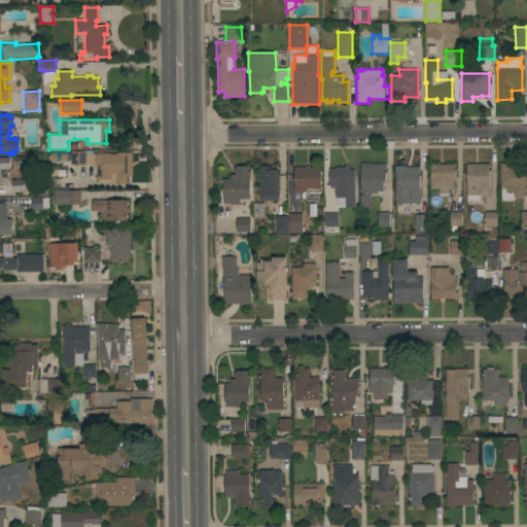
[(132,175),(126,175),(127,183),(97,183),(97,179),(97,165),(71,165),(70,152),(95,151),(95,150),(108,150),(108,153),(109,153),(109,154),(116,154),(116,152),(132,152),(132,175)]
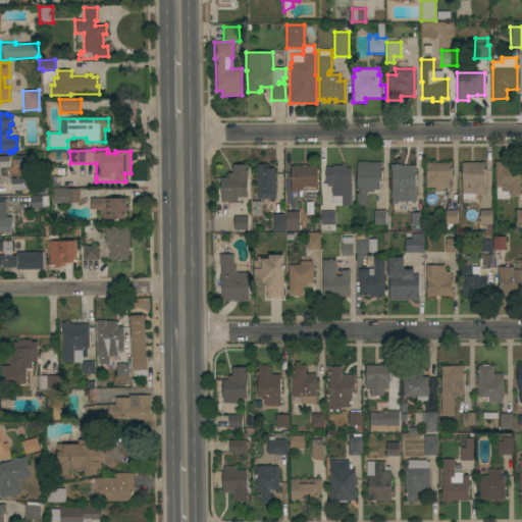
[(64,150),(65,159),(48,160),(48,150),(64,150)]
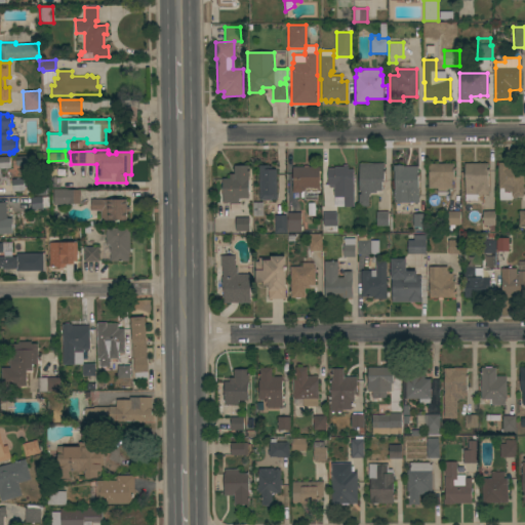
[(10,168),(0,168),(1,178),(0,178),(0,157),(9,157),(10,168)]
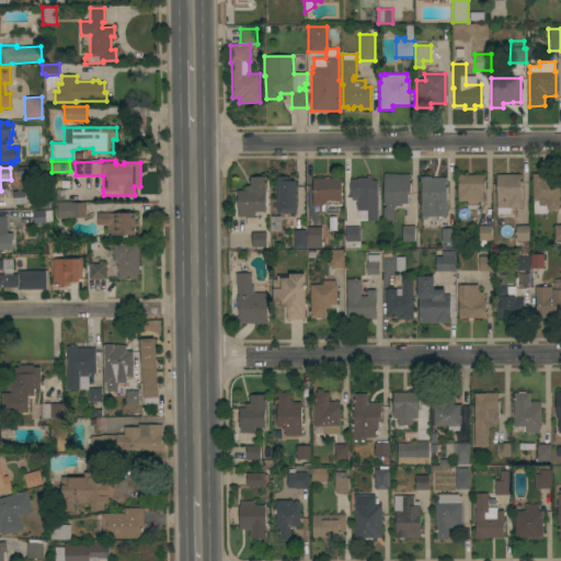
[(551,209),(551,212),(547,212),(547,214),(533,214),(531,174),(558,173),(558,209),(551,209)]
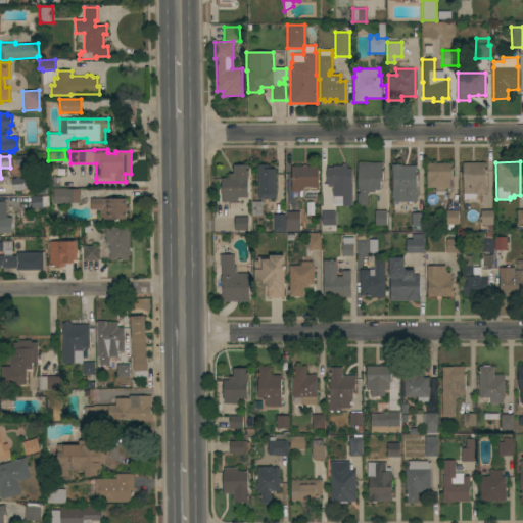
[(382,181),(380,181),(380,190),(374,190),(374,192),(368,192),(368,194),(367,194),(367,205),(357,205),(357,193),(359,193),(359,190),(358,190),(357,162),(382,162),(382,181)]
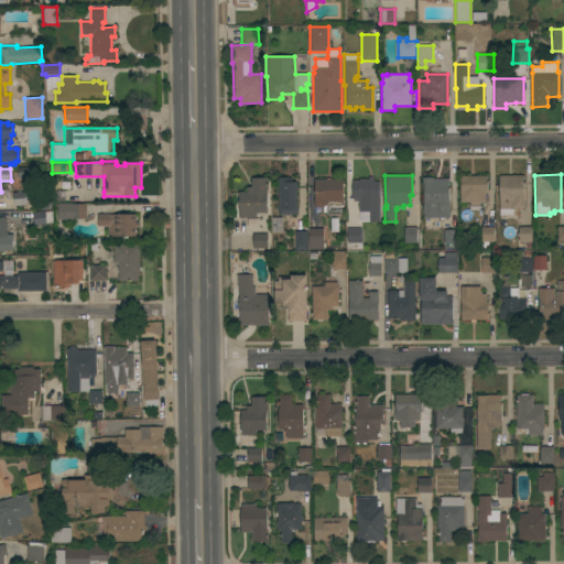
[(487,193),(485,193),(485,202),(479,203),(479,205),(469,205),(469,202),(459,203),(459,193),(461,193),(461,176),(487,175),(487,193)]
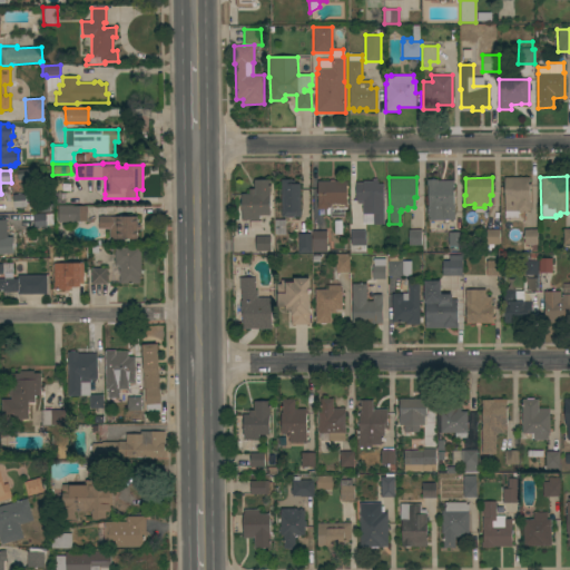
[(530,210),(522,212),(522,213),(519,213),(519,210),(518,210),(518,218),(504,218),(504,177),(529,177),(530,210)]
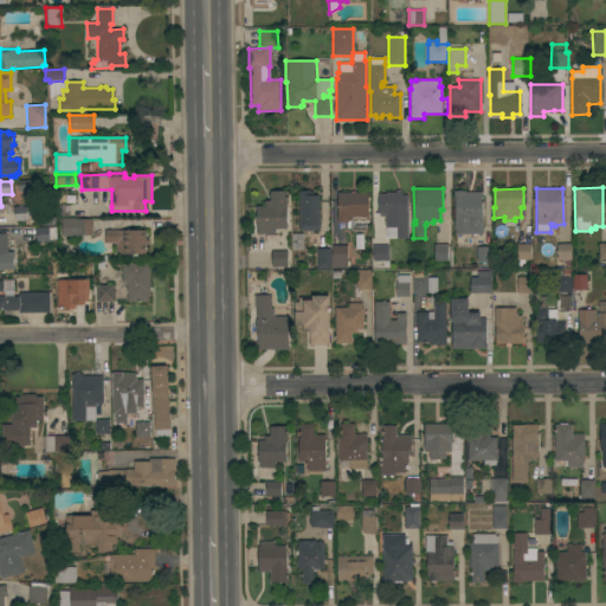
[(287,229),(275,229),(275,234),(256,234),(256,206),(264,206),(264,201),(269,201),(269,191),(287,191),(287,229)]
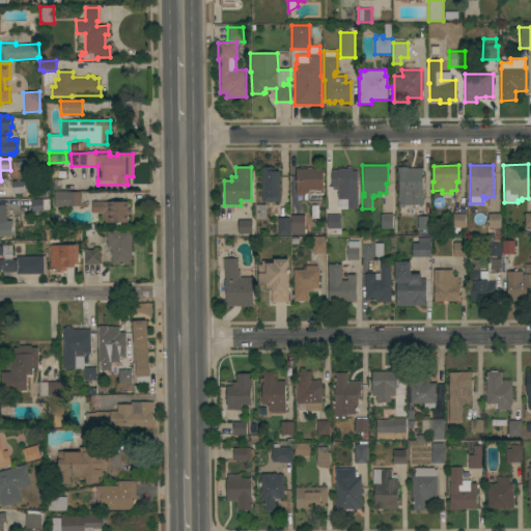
[(280,202),(261,202),(261,167),(271,167),(271,168),(274,168),(274,171),(279,171),(280,202)]
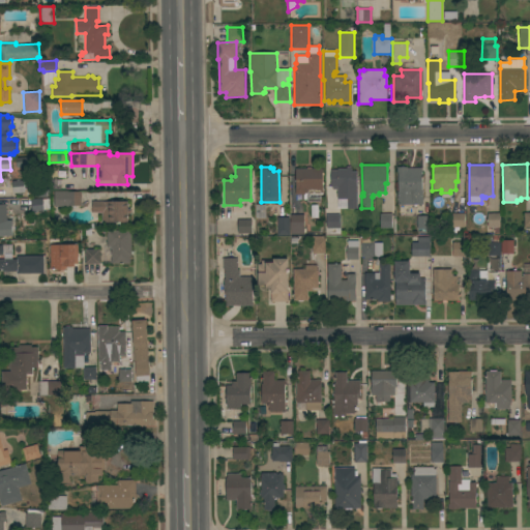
[(347,209),(347,199),(336,199),(336,188),(331,188),(331,187),(330,187),(330,170),(336,170),(336,169),(346,169),(346,167),(350,167),(350,169),(351,169),(351,171),(356,171),(357,209),(347,209)]
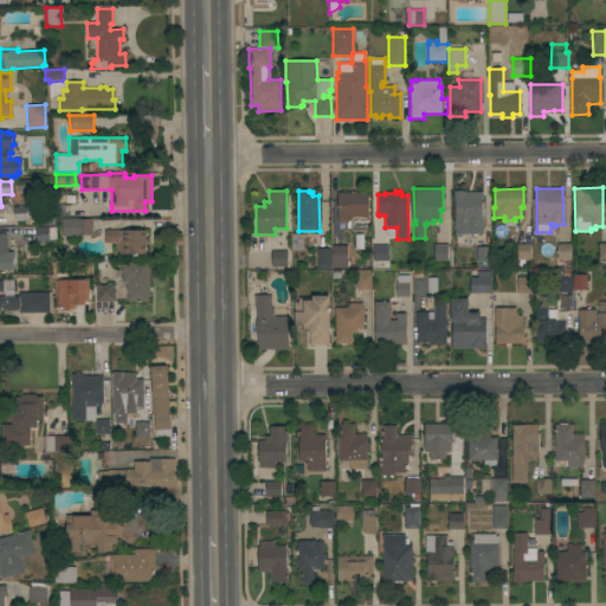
[(482,218),(483,218),(483,233),(455,233),(455,192),(456,192),(457,191),(461,191),(462,191),(464,191),(464,192),(482,192),(482,218)]
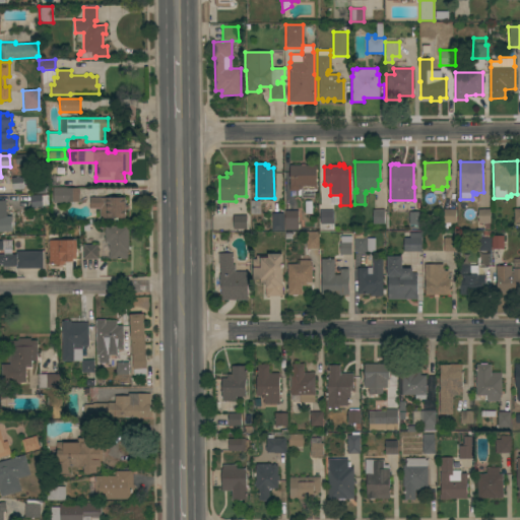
[(316,165),(316,190),(314,190),(314,198),(301,198),(301,196),(298,196),(297,191),(288,191),(288,184),(289,184),(289,166),(316,165)]
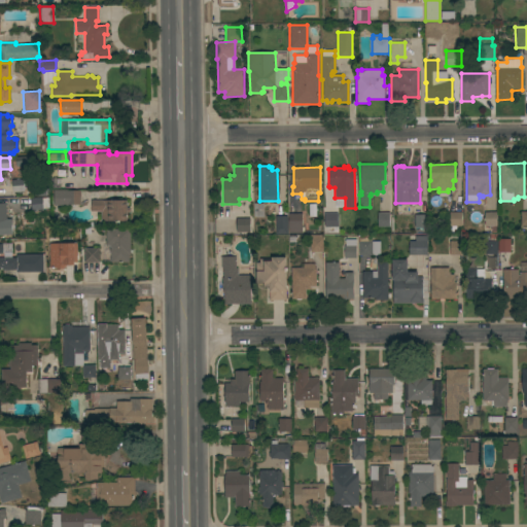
[(24,179),(24,191),(12,191),(11,180),(24,179)]
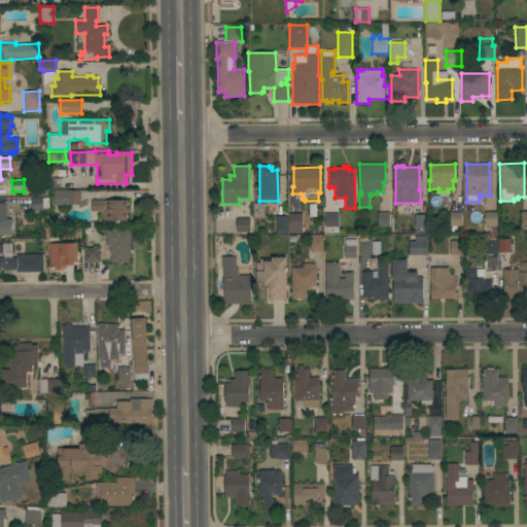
[(67,189),(67,190),(80,190),(80,205),(54,205),(54,189),(67,189)]
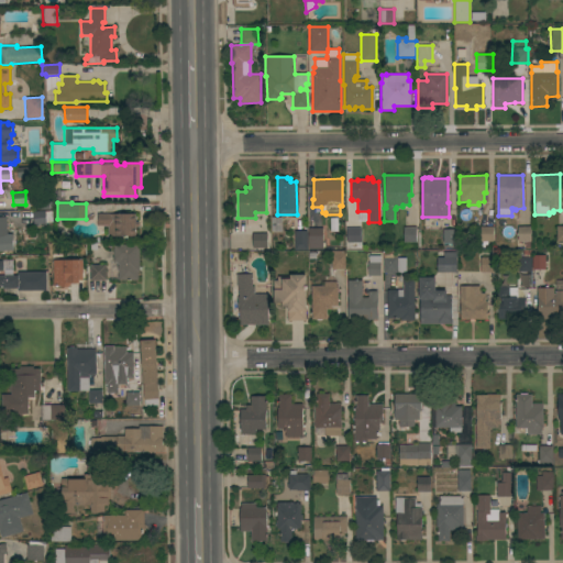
[(44,210),(45,211),(51,211),(52,222),(45,222),(45,223),(33,224),(32,211),(44,210)]
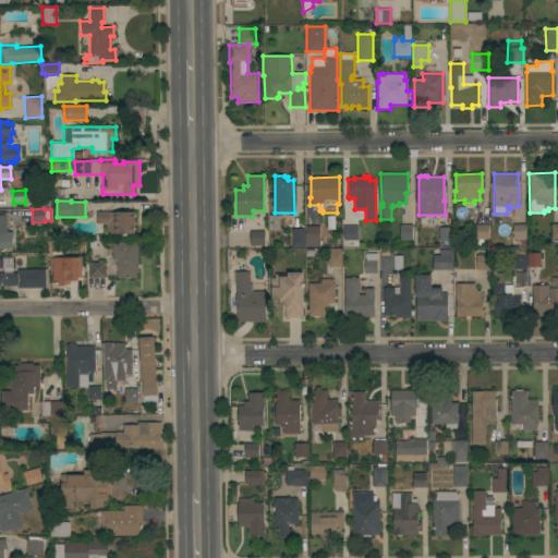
[(134,211),(134,219),(137,219),(137,225),(134,225),(134,234),(107,234),(107,223),(96,223),(96,211),(134,211)]
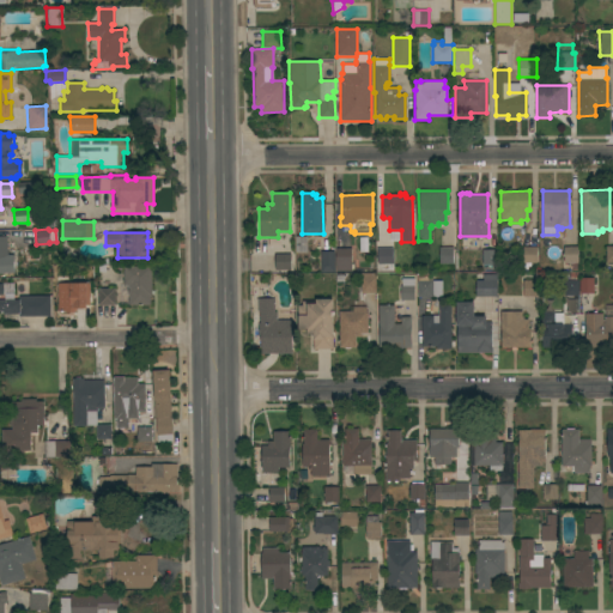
[(0,272),(0,236),(6,236),(7,255),(12,255),(13,272),(0,272)]
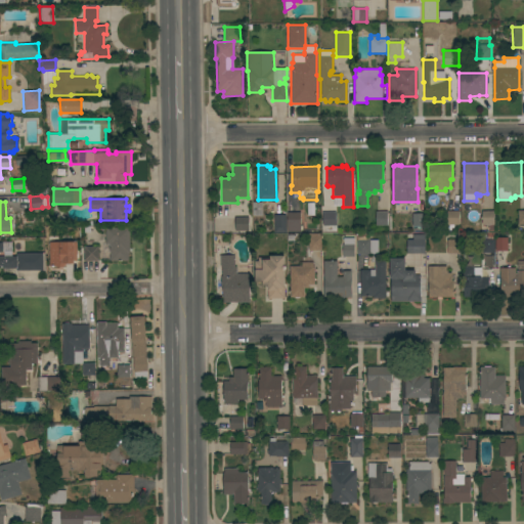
[(252,202),(262,202),(262,216),(252,216),(252,202)]
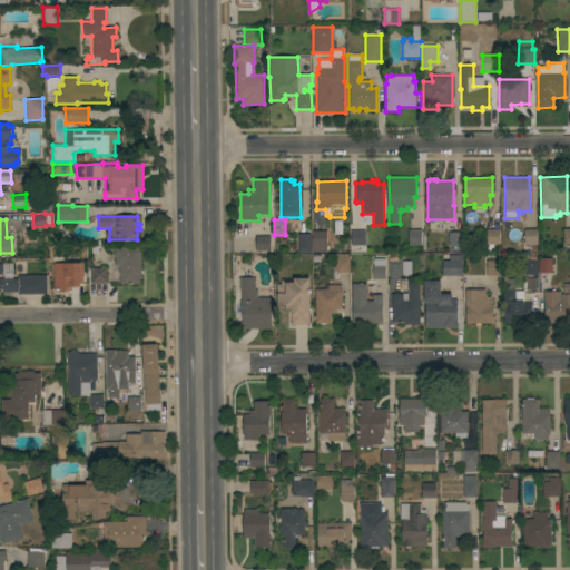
[(408,229),(421,229),(421,245),(409,245),(408,229)]
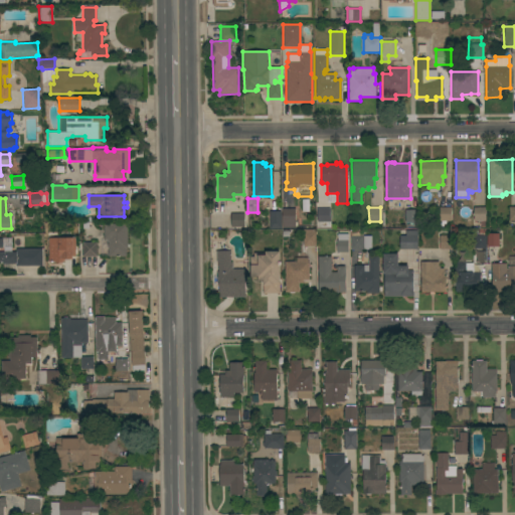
[(451,207),(451,220),(439,220),(439,207),(451,207)]
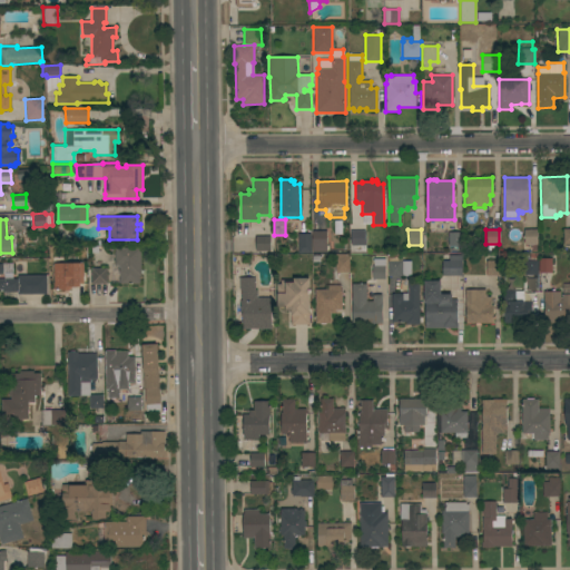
[(523,229),(537,229),(537,244),(536,244),(536,251),(530,251),(530,245),(523,245),(523,229)]
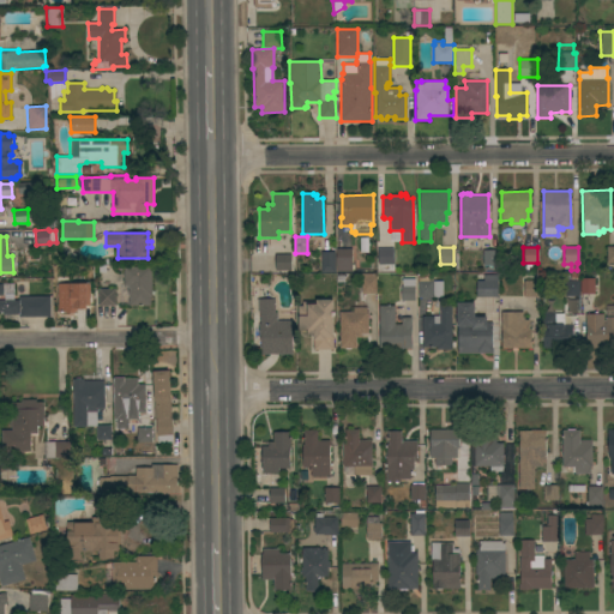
[(351,271),(336,271),(336,248),(351,248),(351,271)]
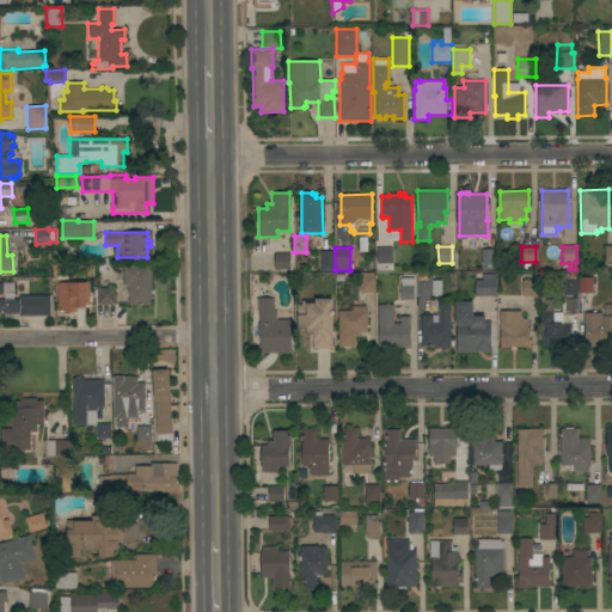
[(392,270),(377,270),(375,248),(392,248),(392,270)]
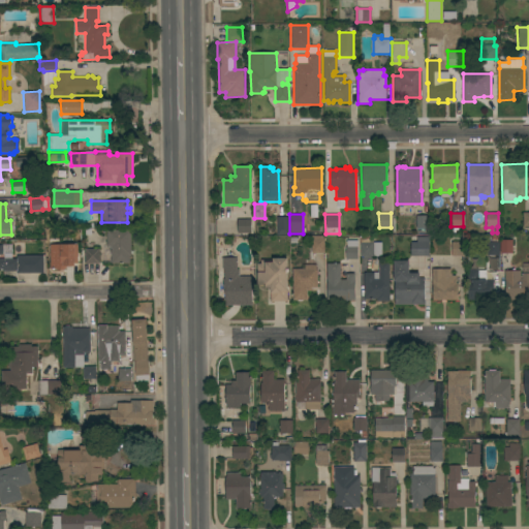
[(428,215),(429,228),(415,228),(415,215),(428,215)]
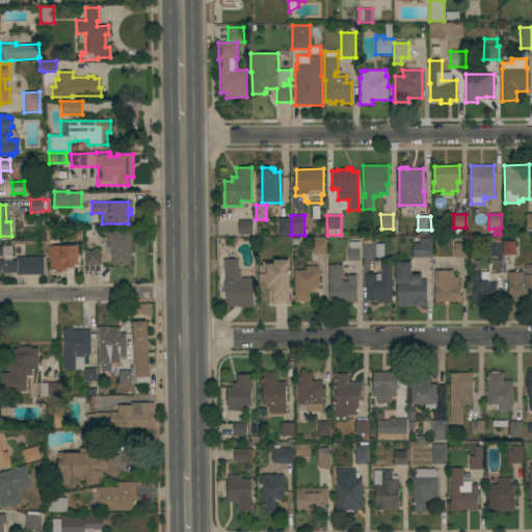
[(290,218),(290,236),(277,236),(277,218),(290,218)]
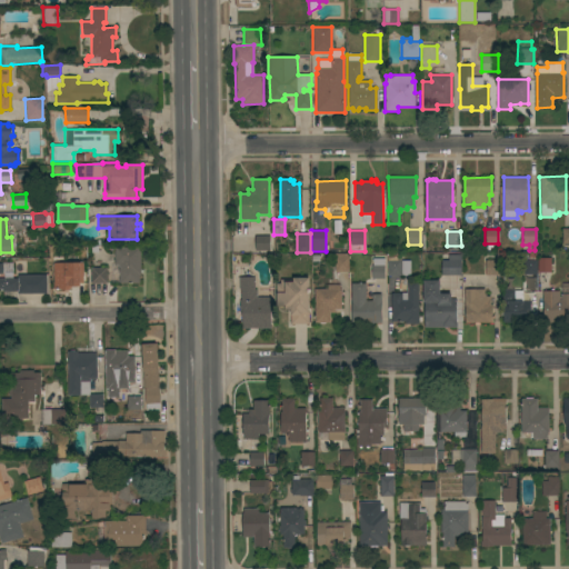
[(269,236),(270,250),(255,251),(255,236),(269,236)]
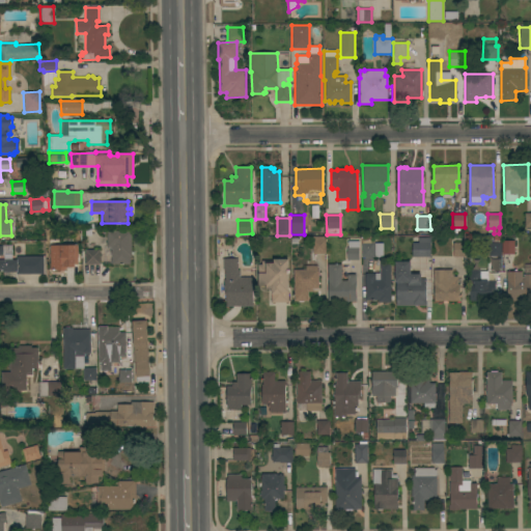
[(131,256),(130,256),(130,264),(111,264),(111,247),(107,247),(106,230),(131,230),(131,256)]
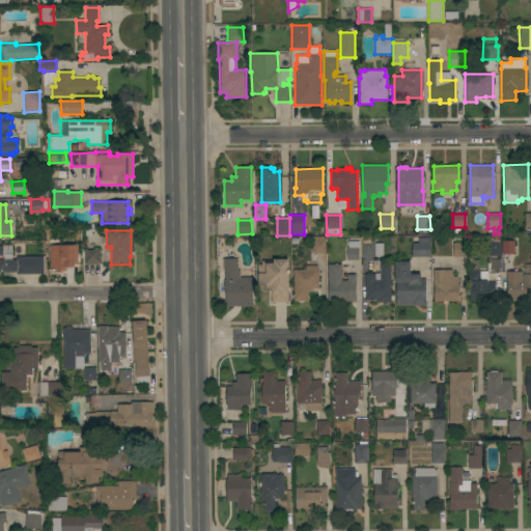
[(312,236),(325,236),(326,253),(312,254),(312,236)]
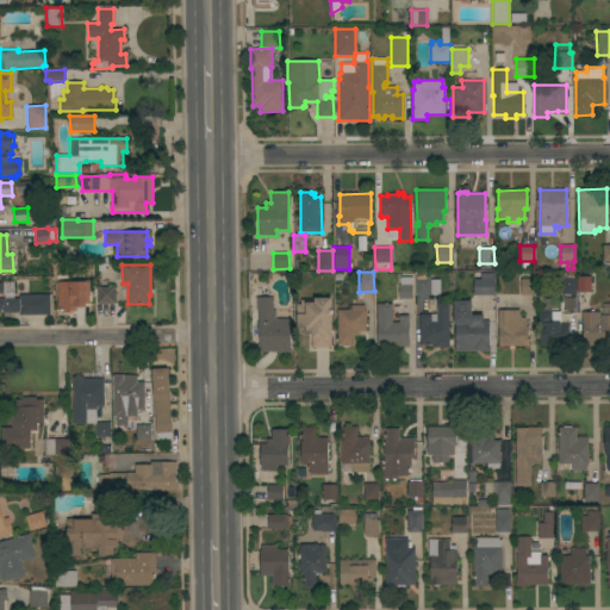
[(415,280),(416,280),(416,272),(429,272),(429,279),(440,279),(440,296),(415,296),(415,280)]
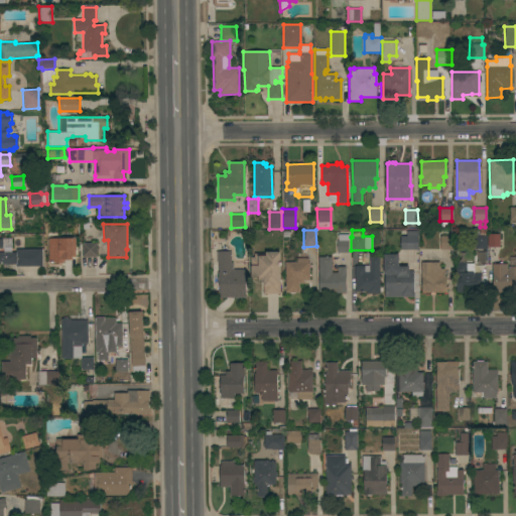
[(400,250),(400,236),(406,236),(406,230),(418,230),(418,250),(400,250)]
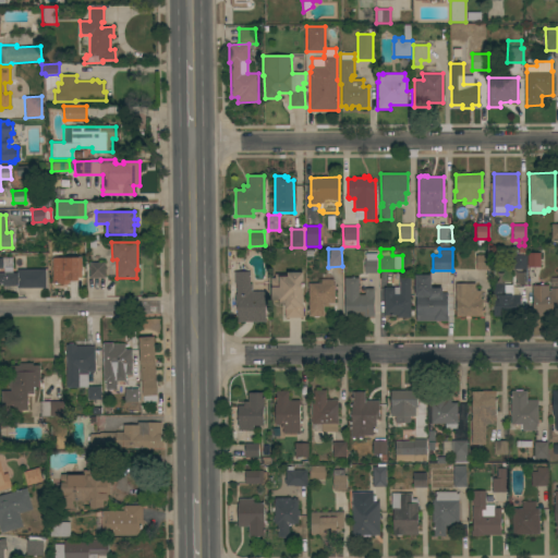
[(364,261),(365,261),(365,254),(377,253),(377,274),(364,274),(364,261)]
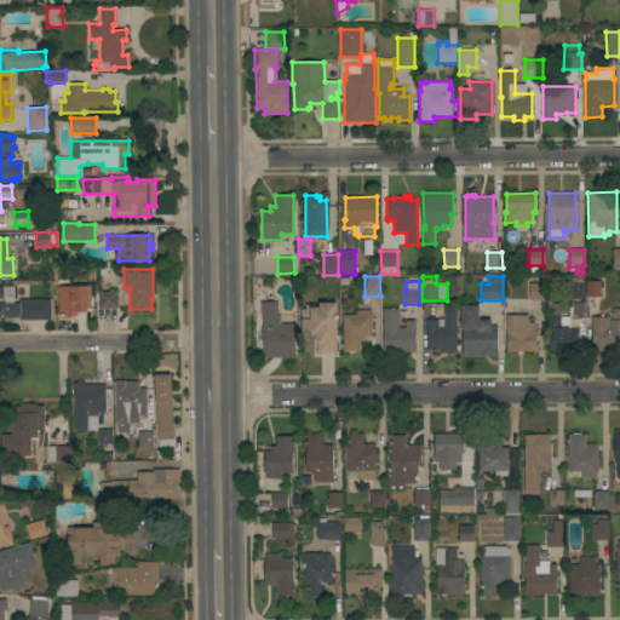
[(600,297),(585,297),(585,281),(600,281),(600,297)]
